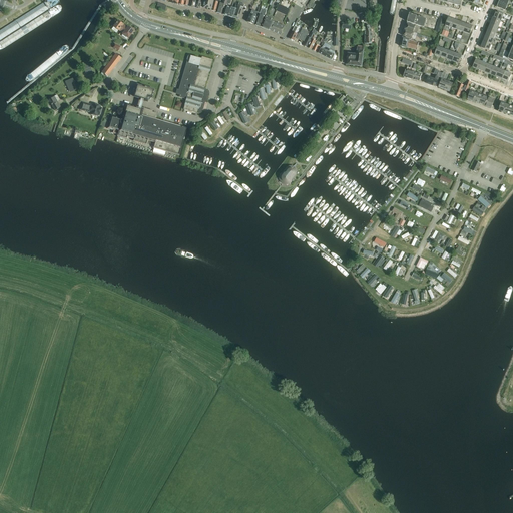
[(204,0),(203,8),(207,9),(207,10),(211,11),(214,0),(204,0)]
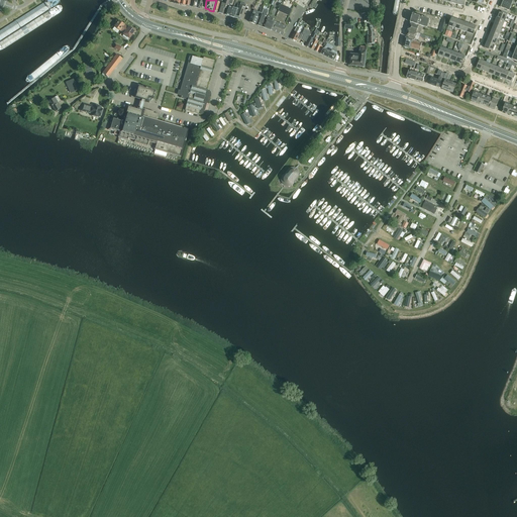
[(225,8),(227,9),(228,3),(229,0),(225,0),(224,4),(221,3),(218,13),(223,14),(225,8)]
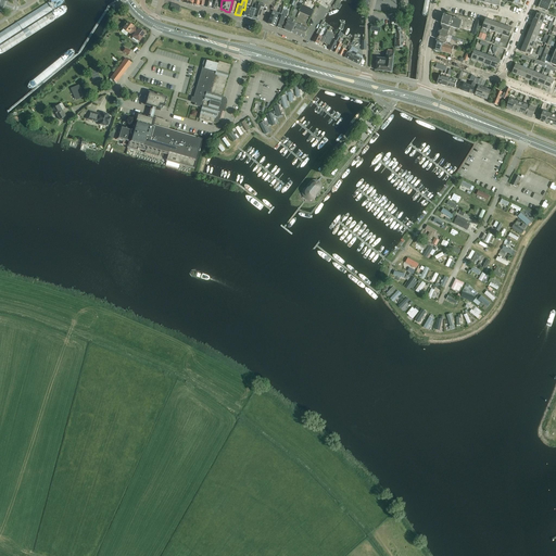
[(550,5),(541,1),(539,8),(547,12),(550,5)]
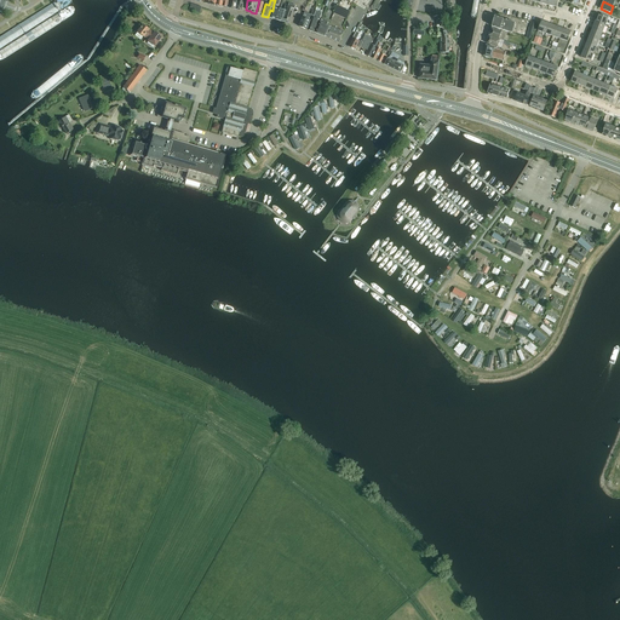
[(276,19),(280,9),(276,7),(277,4),(274,4),(273,11),(270,18),(276,19)]
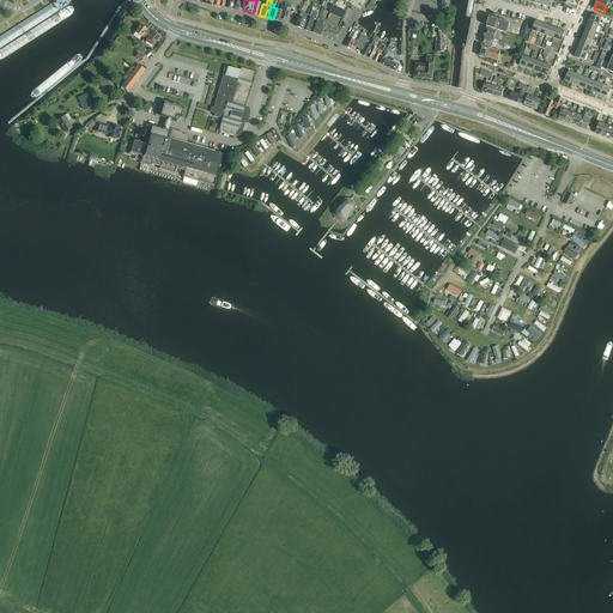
[(284,7),(279,22),(286,23),(292,6),(285,4),(284,7)]
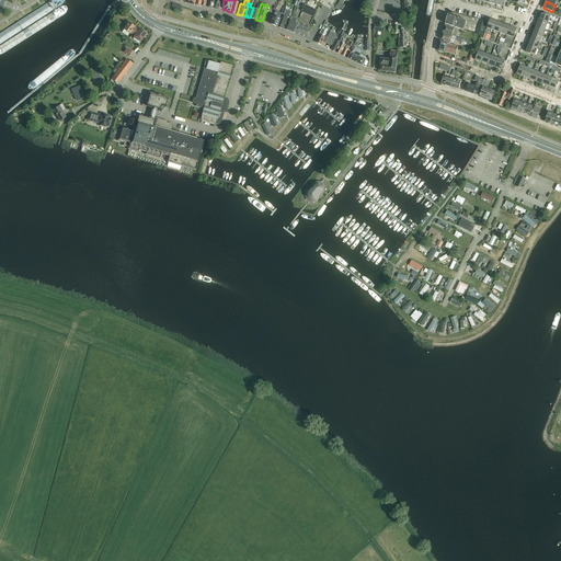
[(255,20),(260,7),(258,7),(256,9),(253,8),(250,18),(255,20)]
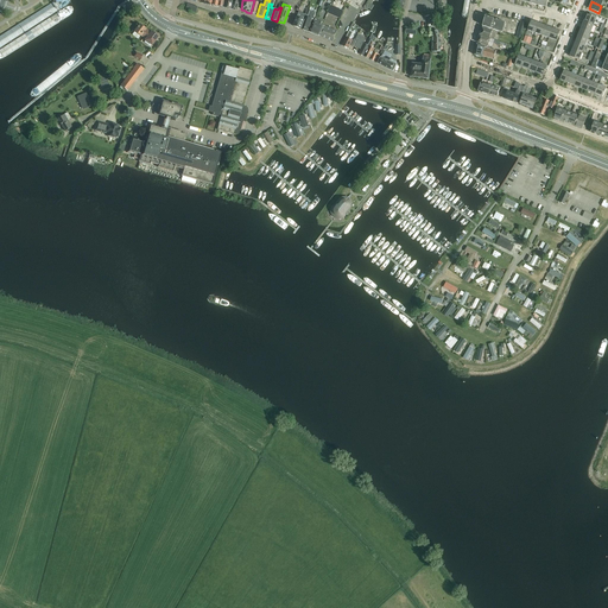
[(317,17),(324,19),(327,11),(318,10),(317,17)]
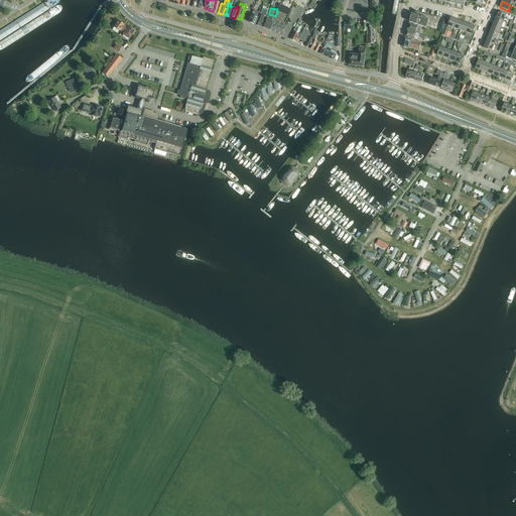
[(260,18),(258,24),(257,26),(262,27),(266,17),(268,11),(263,9),(261,14),(261,15),(260,18)]
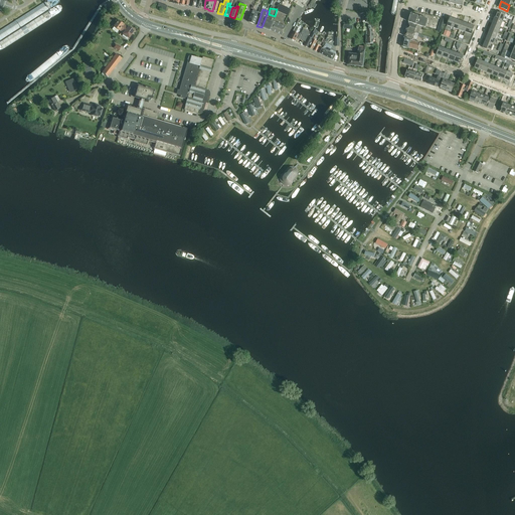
[(495,18),(503,21),(505,15),(497,12),(495,18)]
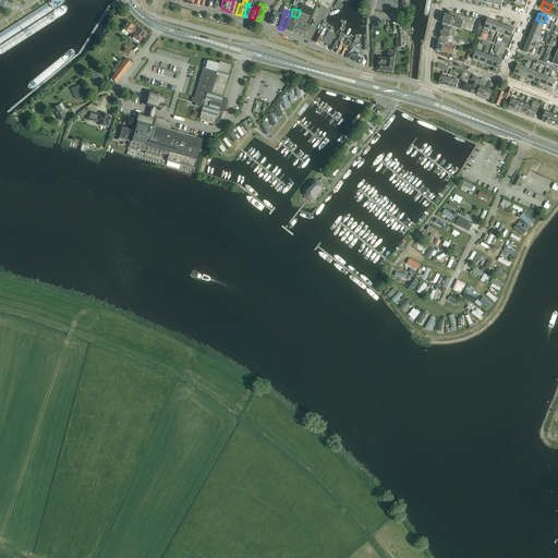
[(277,25),(279,26),(281,20),(275,17),(276,16),(273,15),(269,24),(277,27),(277,25)]
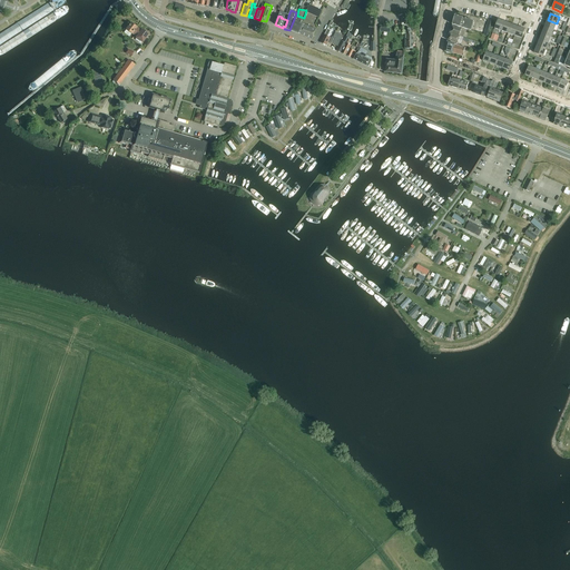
[(452,25),(471,30),(473,21),(455,16),(452,25)]
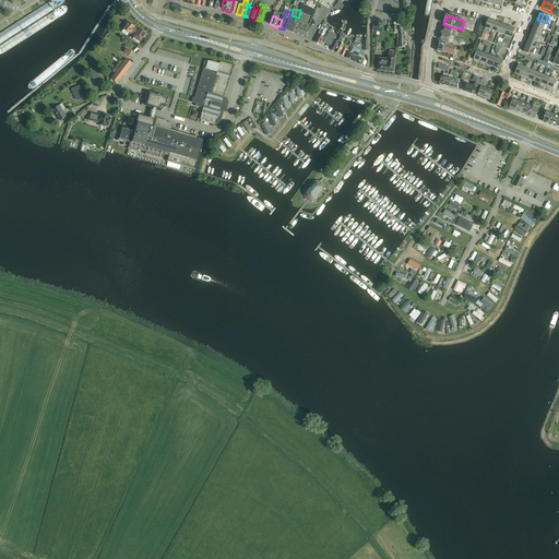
[(295,34),(298,25),(298,24),(299,21),(290,18),(289,20),(285,31),(295,34)]
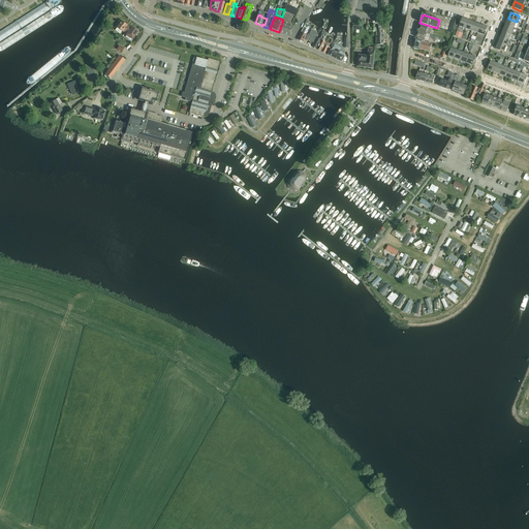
[(465,29),(468,20),(462,18),(459,26),(465,29)]
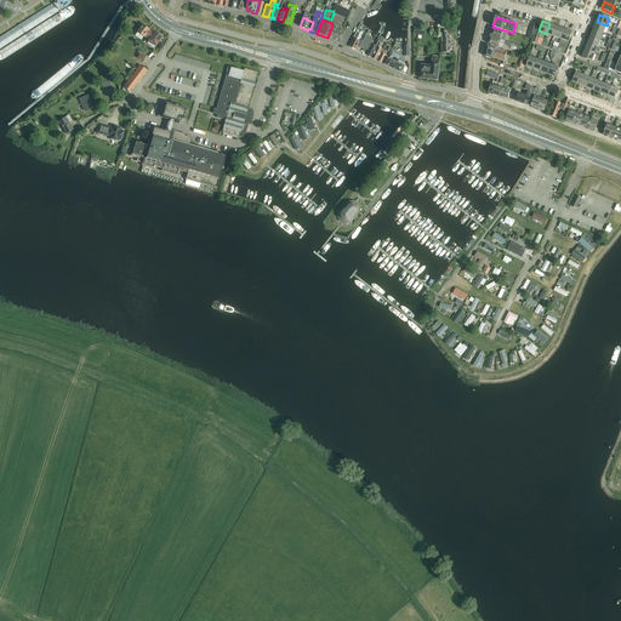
[(603,33),(607,26),(597,22),(593,29),(603,33)]
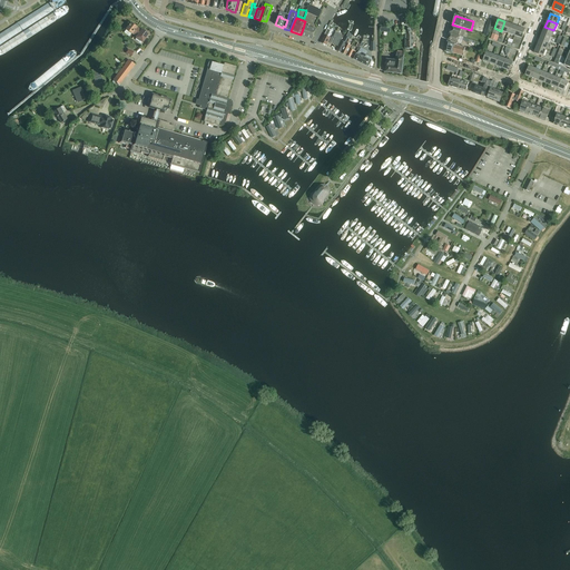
[(511,25),(504,21),(501,31),(508,33),(511,25)]
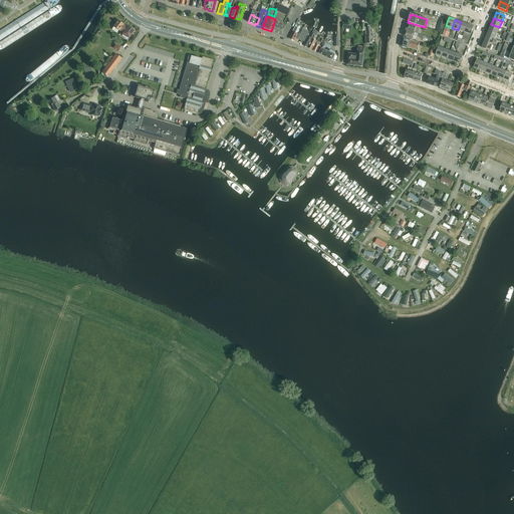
[(118,30),(120,32),(123,28),(121,27),(123,24),(118,20),(113,27),(118,31),(118,30)]
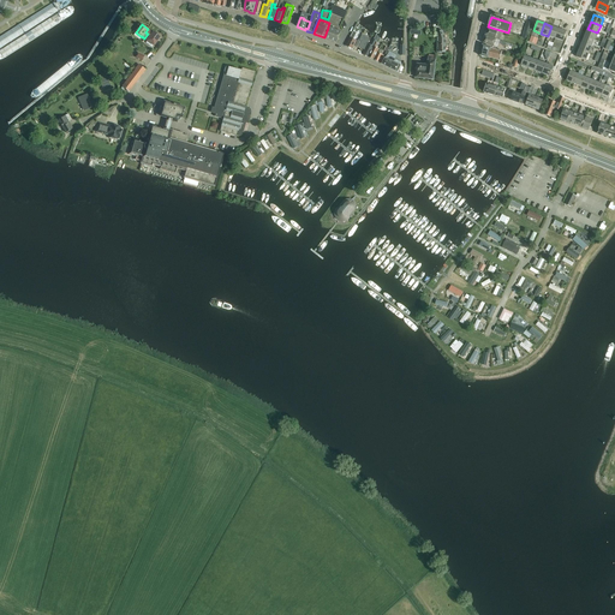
[(555,39),(559,29),(551,27),(548,36),(555,39)]
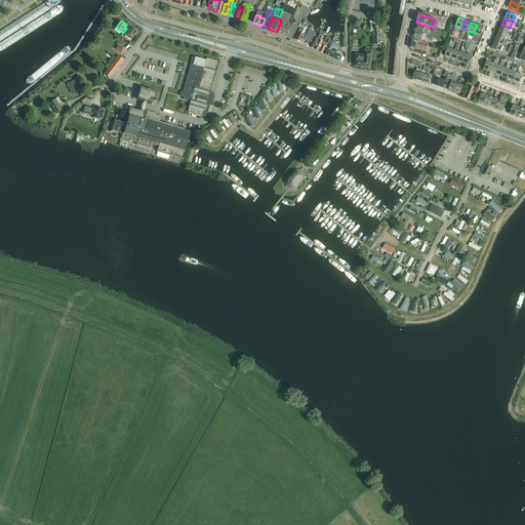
[(280,24),(277,32),(287,37),(291,28),(280,24)]
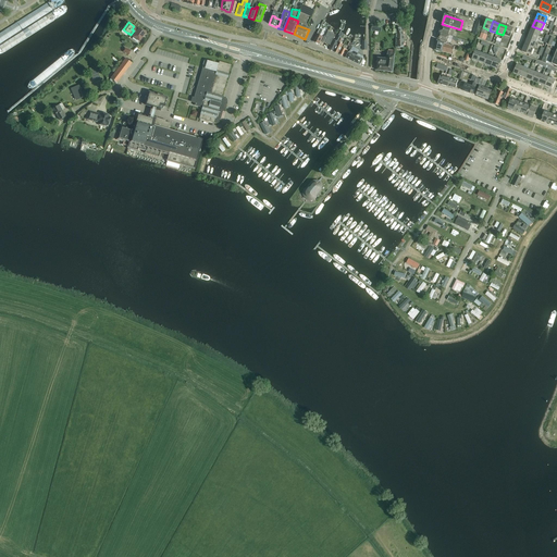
[(440,32),(448,35),(453,36),(456,28),(452,27),(450,27),(442,25),(440,32)]
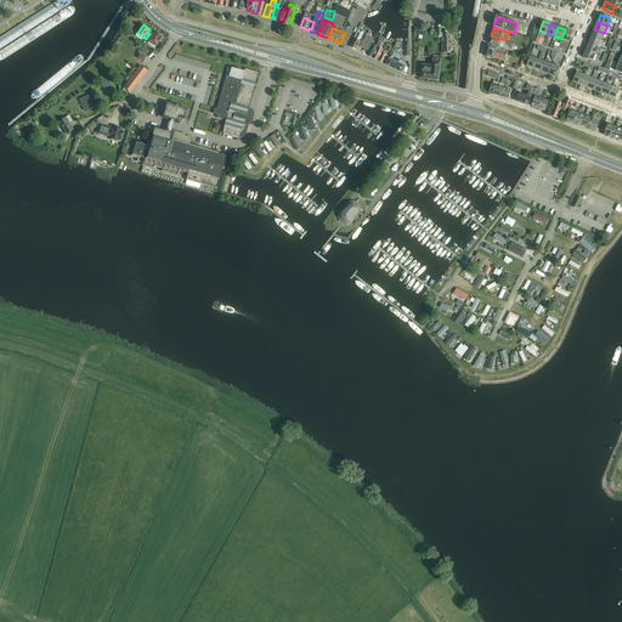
[(150,29),(147,33),(150,34),(146,39),(148,40),(148,41),(156,46),(162,38),(156,32),(154,33),(150,29)]
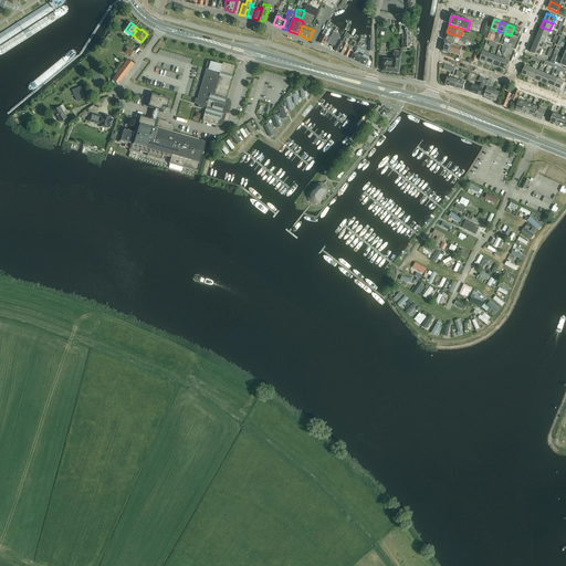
[(514,27),(511,35),(517,38),(521,29),(514,27)]
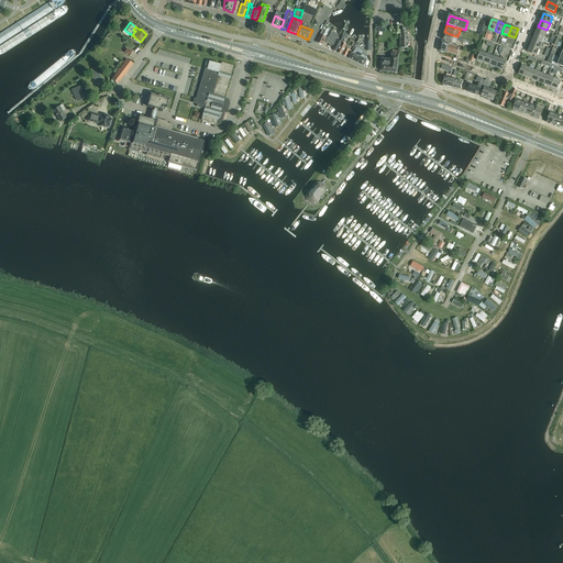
[(538,26),(536,33),(544,36),(547,30),(538,26)]
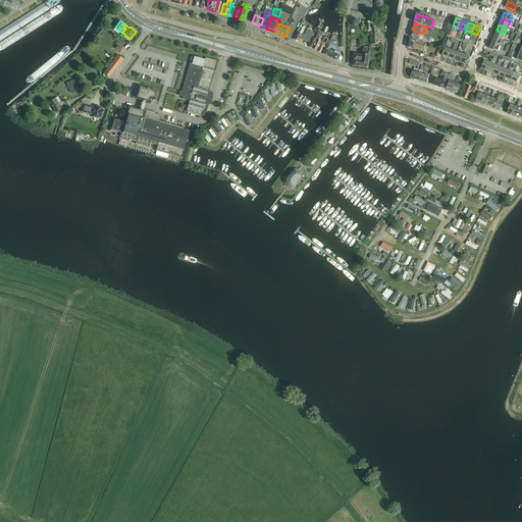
[(300,34),(303,28),(300,27),(298,32),(297,32),(297,33),(294,39),(299,42),(303,35),(300,34)]
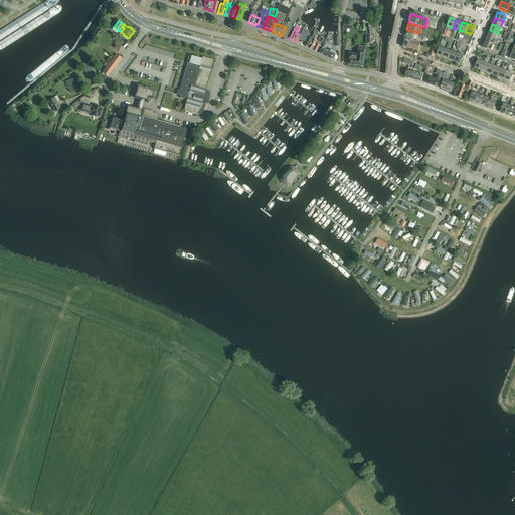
[(305,42),(309,35),(310,32),(304,29),(303,29),(301,33),(298,39),(301,40),(305,42)]
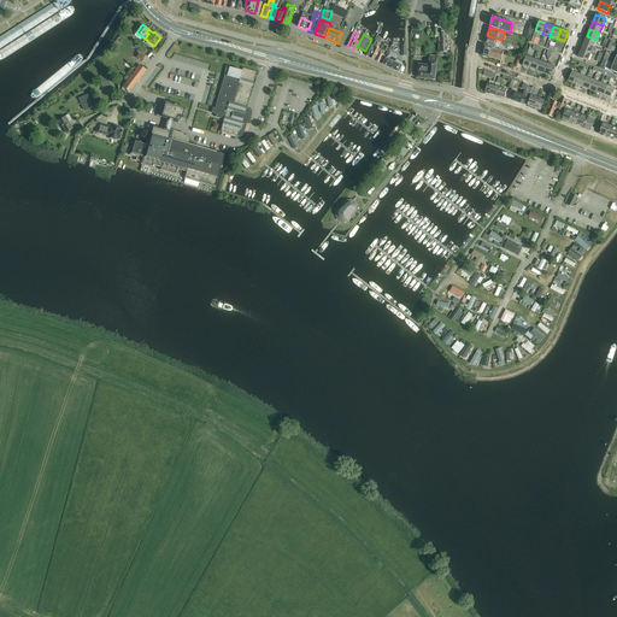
[(483,43),(495,47),(497,42),(501,45),(504,45),(507,46),(509,43),(503,41),(498,39),(498,40),(497,39),(487,35),(483,43)]
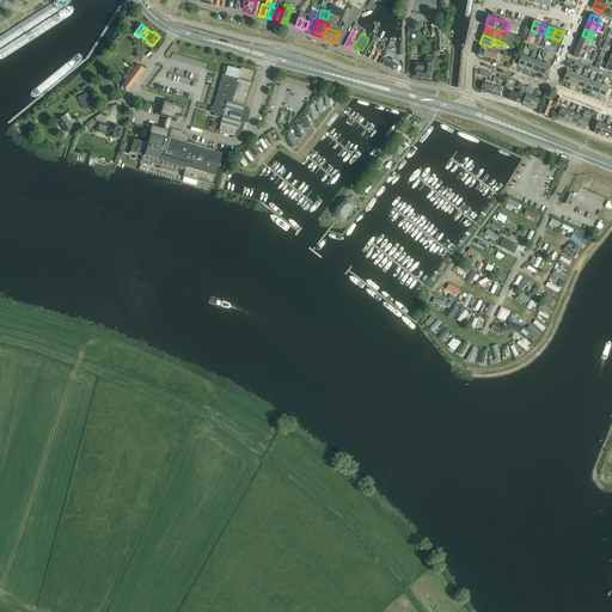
[(582,36),(580,43),(589,47),(592,40),(582,36)]
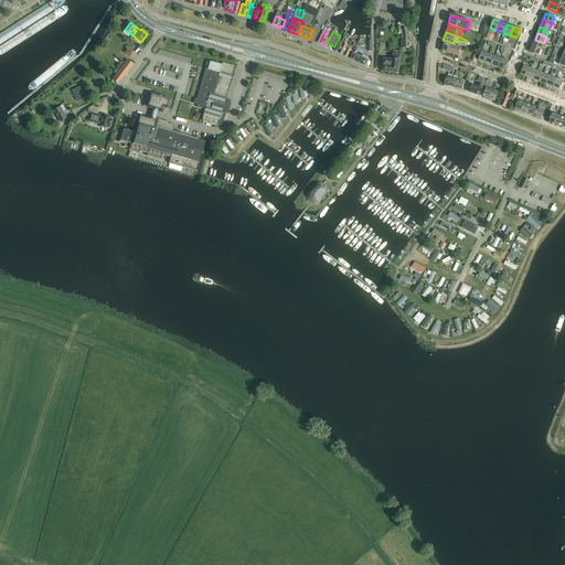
[(345,39),(347,36),(344,35),(341,42),(339,41),(333,51),(338,53),(345,39)]
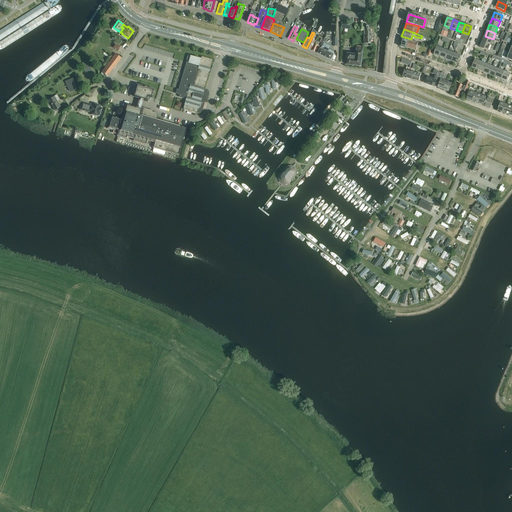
[(313,35),(306,48),(311,50),(315,41),(313,40),(314,36),(313,35)]
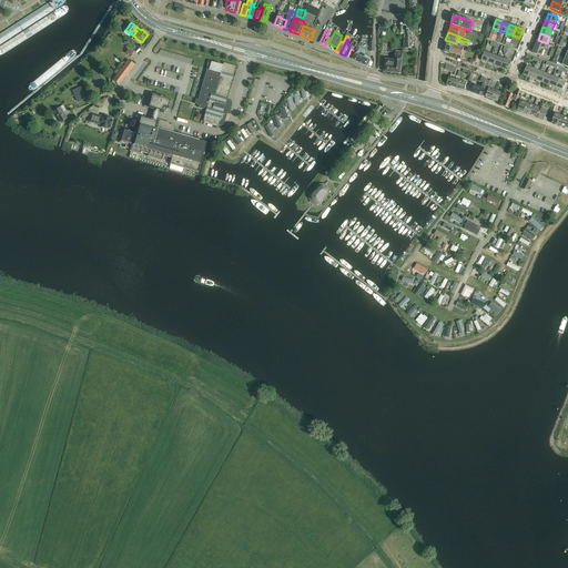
[(535,47),(544,50),(547,43),(538,40),(535,47)]
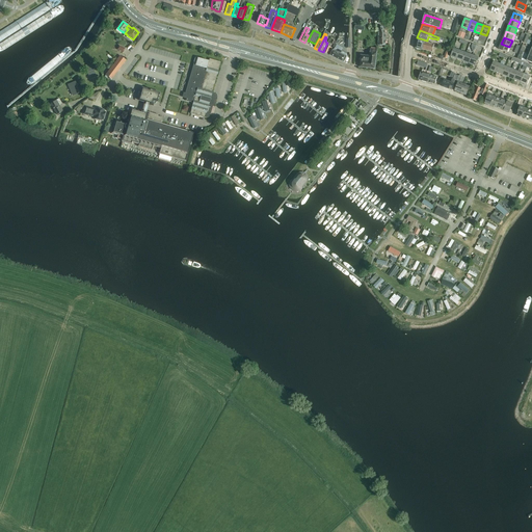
[(432,52),(434,45),(417,38),(416,48),(432,52)]
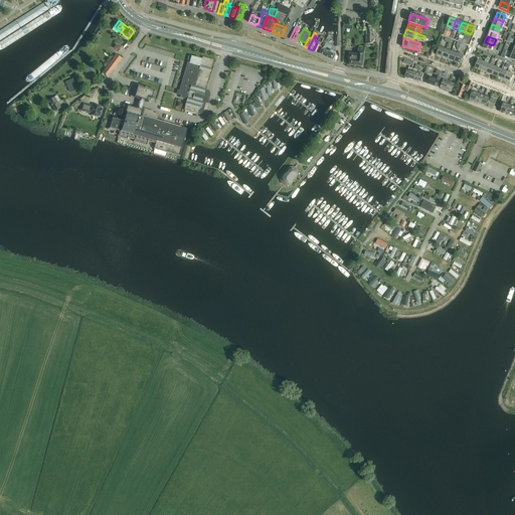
[(493,45),(485,42),(483,48),(491,51),(493,45)]
